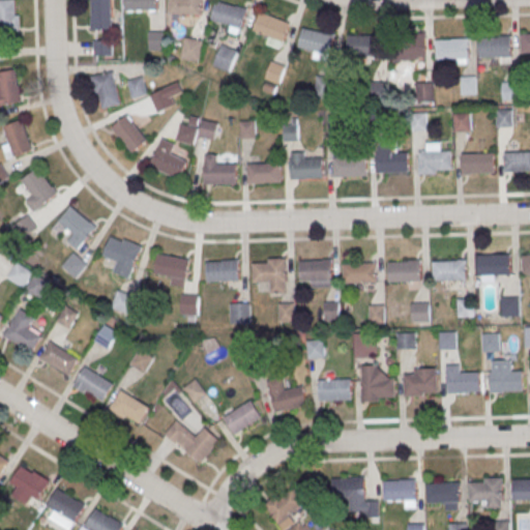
[(0,0),(0,28),(20,29),(19,0),(0,0)]
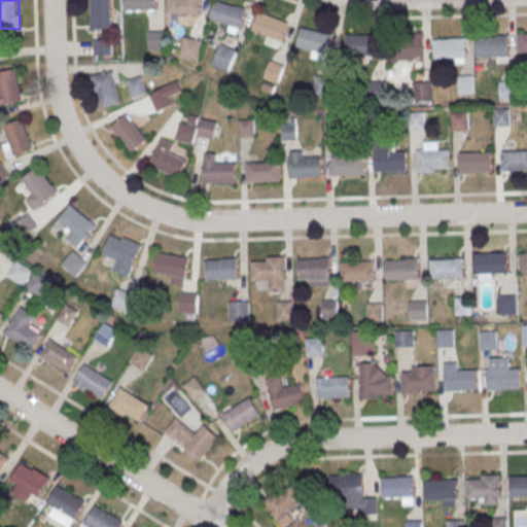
[(92,0),(111,0),(112,30),(92,31),(92,0)]
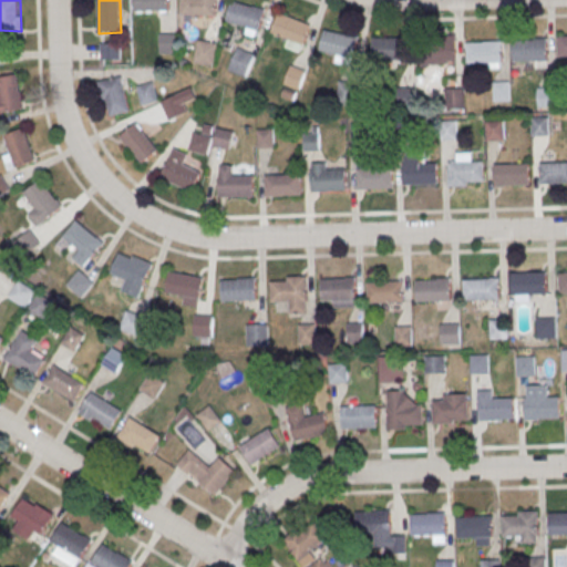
[(167,10),(167,0),(133,0),(133,10),(167,10)]
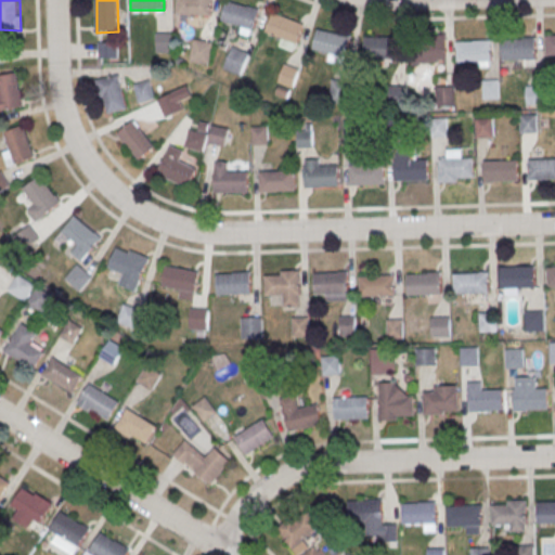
[(176,0),(176,14),(211,14),(211,0),(176,0)]
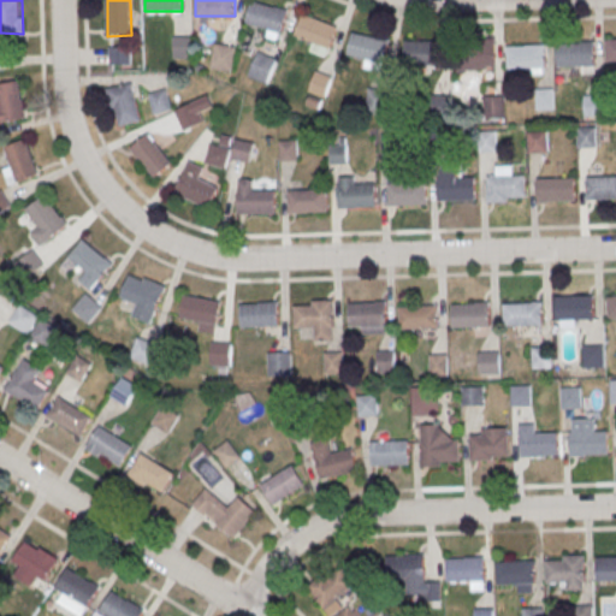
[(288,9),(250,0),(244,27),(282,35),(288,9)]
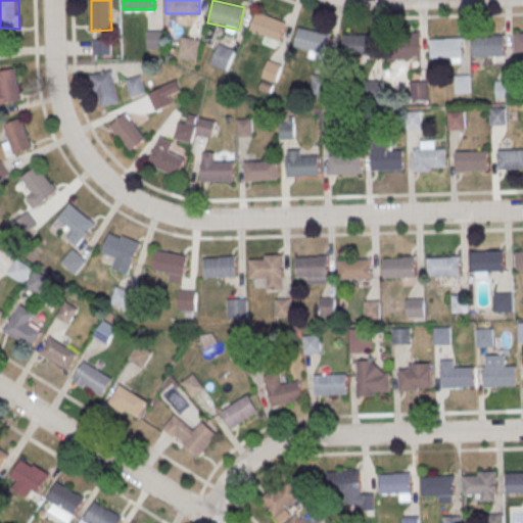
[(248,35),(278,46),(287,24),(256,12),(248,35)]
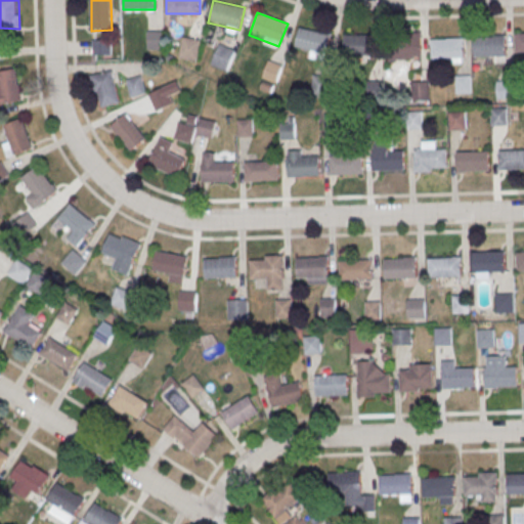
[(323,58),(331,35),(300,26),(293,49),(323,58)]
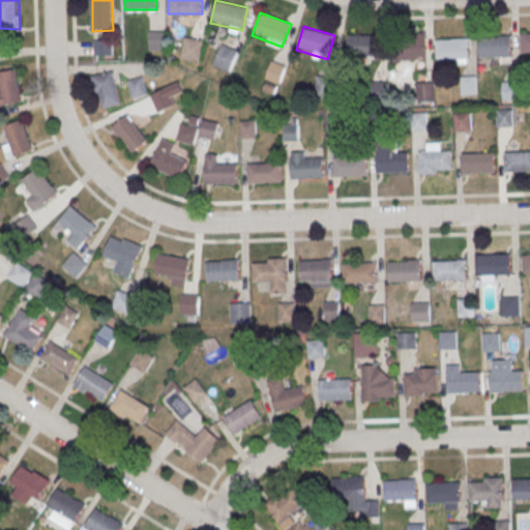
[(163,50),(163,31),(149,31),(149,50),(163,50)]
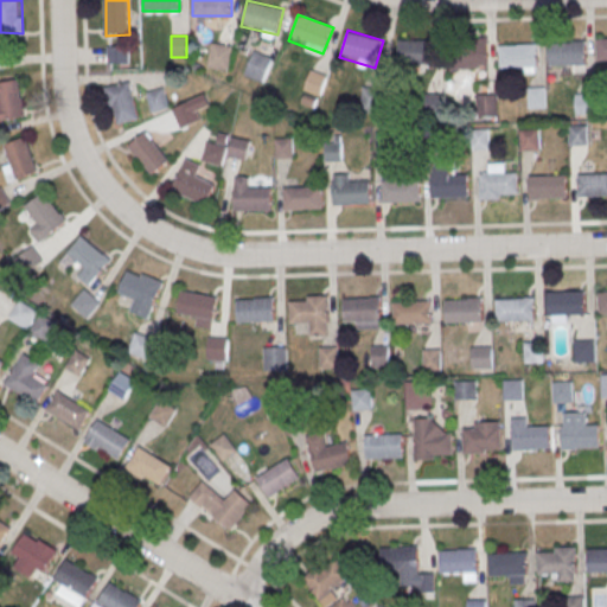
[(606,37),(596,37),(596,64),(606,63),(606,37)]
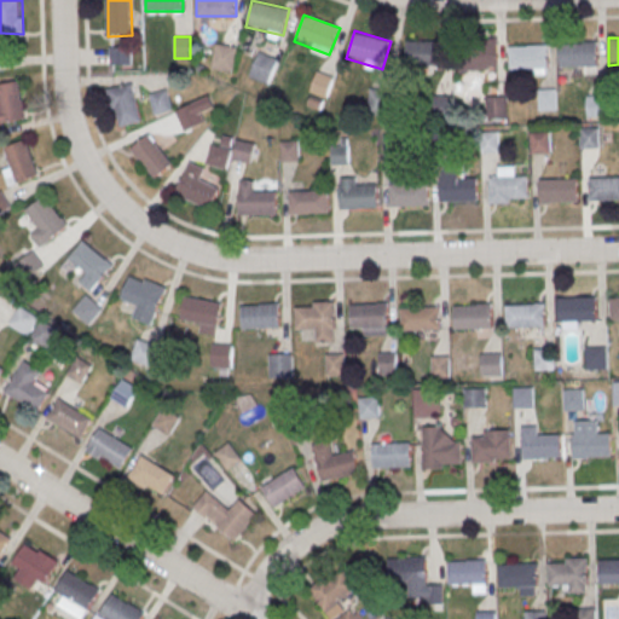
[(445,41),(406,41),(405,65),(445,65),(445,41)]
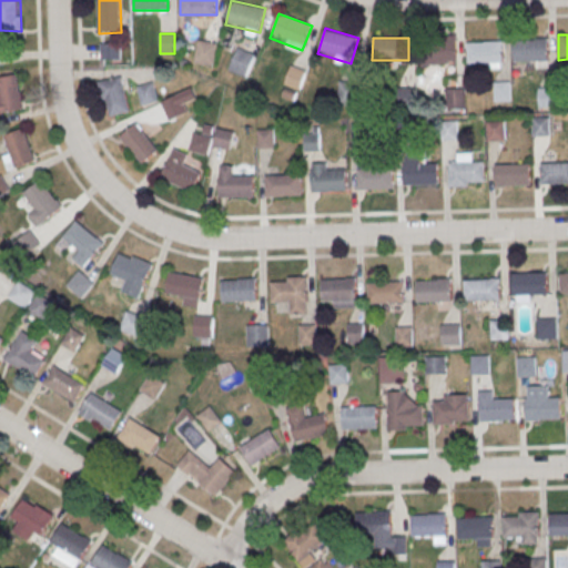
[(193,61),(212,66),(217,43),(199,39),(193,61)]
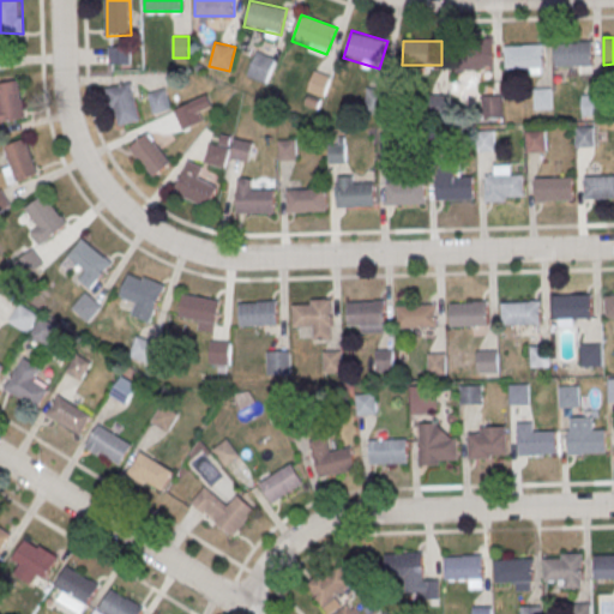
[(455,43),(456,66),(494,65),(493,42),(455,43)]
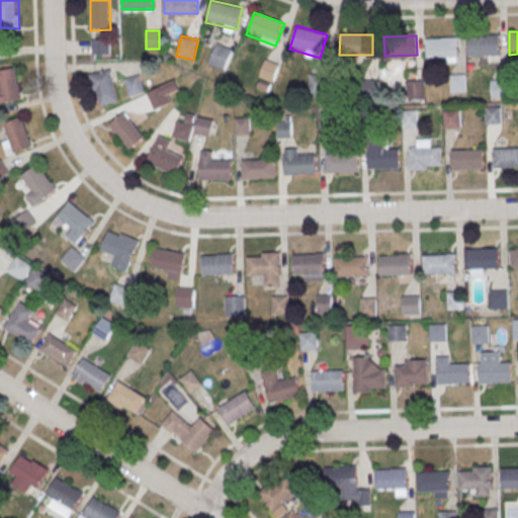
[(467,37),(468,57),(501,56),(500,36),(467,37)]
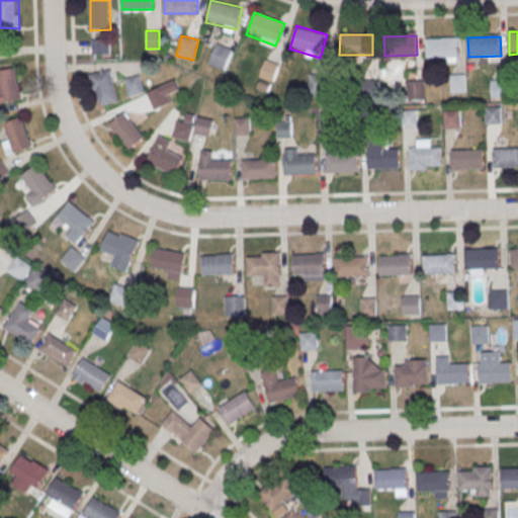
[(91,54),(108,54),(108,38),(91,38),(91,54)]
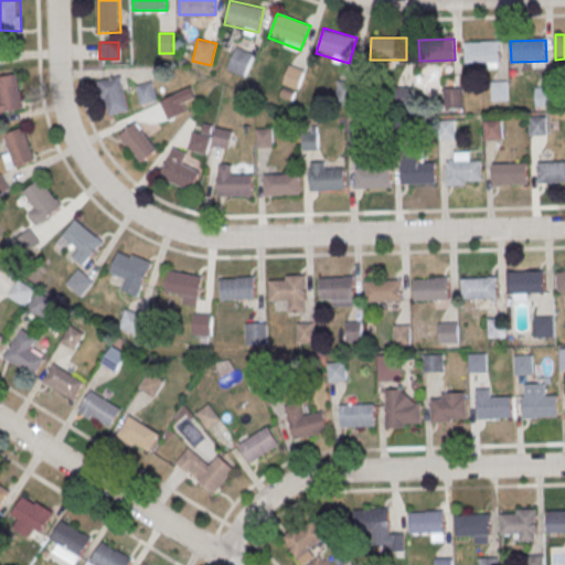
[(464,43),(465,64),(500,63),(499,42),(464,43)]
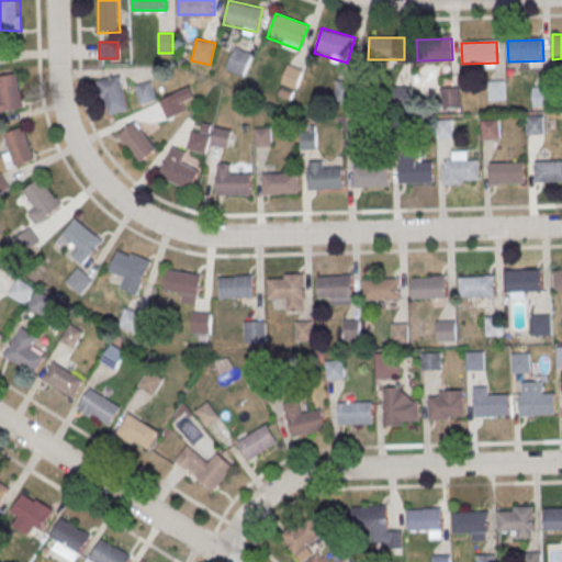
[(253,54),(234,46),(225,68),(244,76),(253,54)]
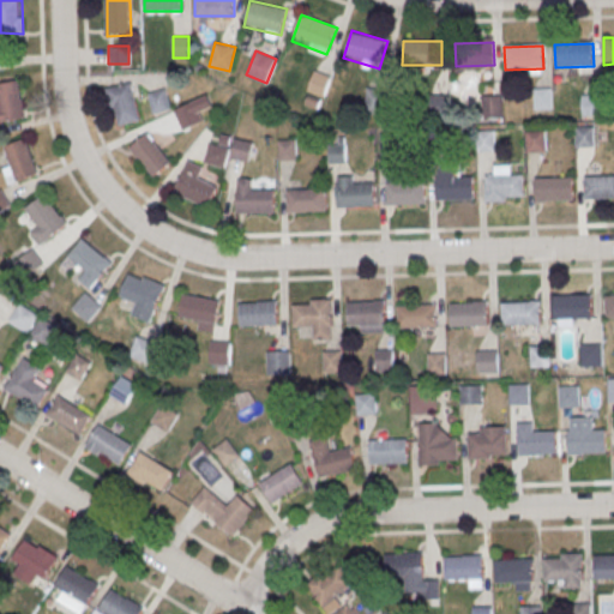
[(306,89),(323,96),(331,77),(315,70),(306,89)]
